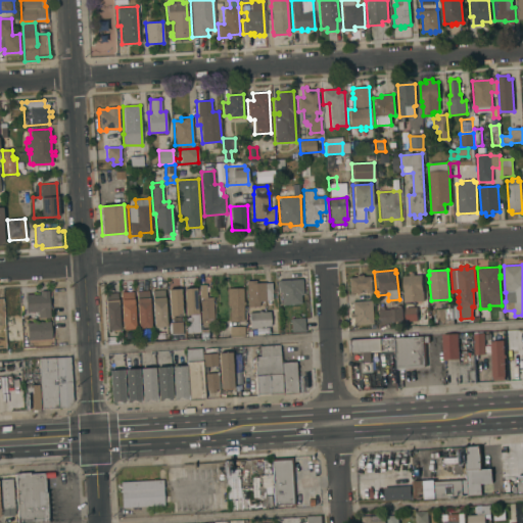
[(424,292),(425,301),(406,302),(403,276),(410,276),(410,273),(414,273),(414,276),(422,275),(423,292),(424,292)]
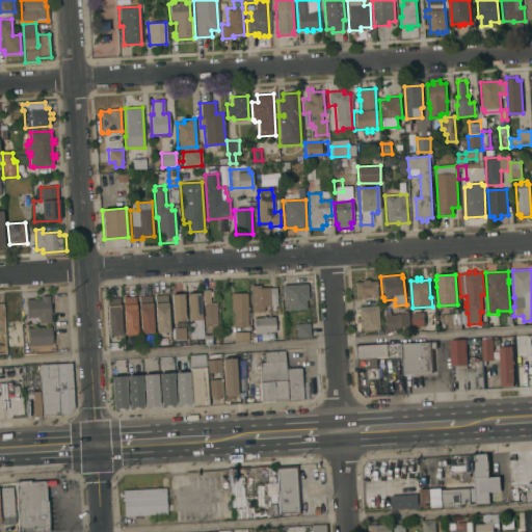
[(371,298),(371,295),(367,295),(367,298),(355,299),(354,283),(362,282),(362,280),(368,280),(369,282),(376,282),(377,297),(371,298)]
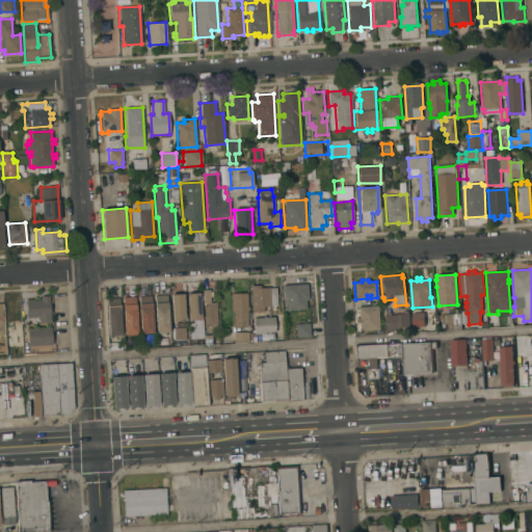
[(285,295),(283,295),(283,286),(309,284),(310,309),(286,310),(285,295)]
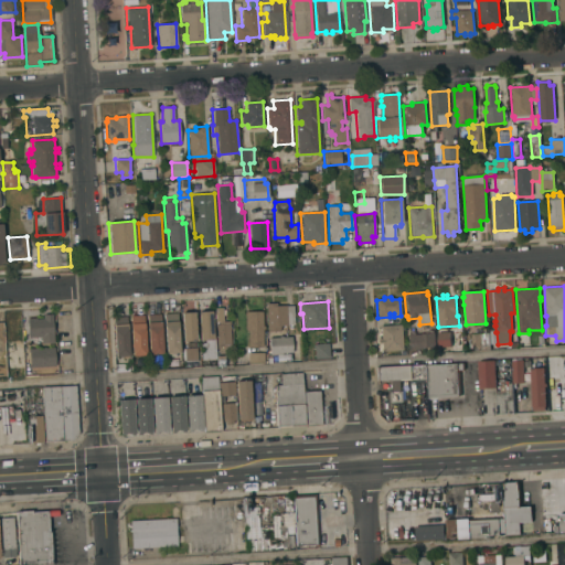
[(287,324),(287,326),(279,326),(279,331),(267,331),(266,304),(276,304),(276,306),(294,305),(295,324),(287,324)]
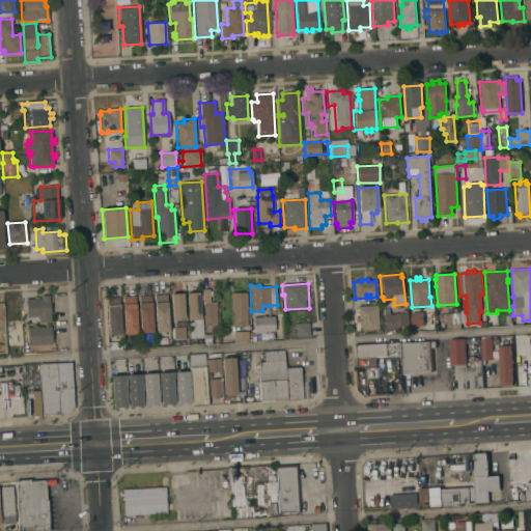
[(215,302),(217,329),(204,330),(201,289),(208,289),(210,302),(215,302)]
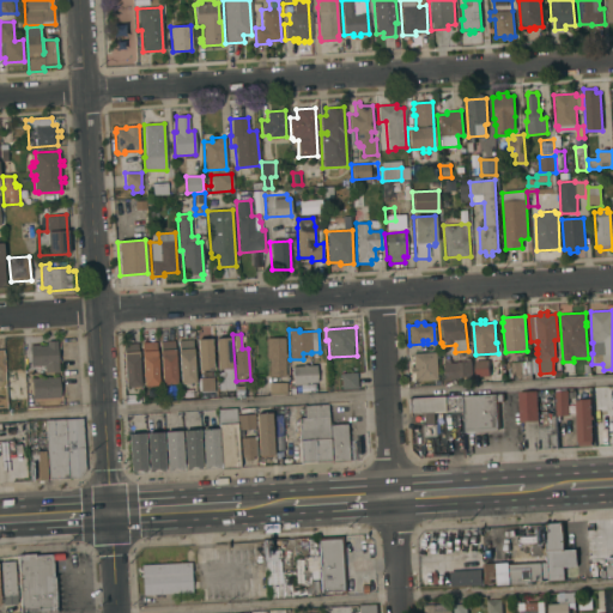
[(216,384),(216,376),(223,375),(223,369),(217,370),(214,339),(230,338),(231,369),(232,390),(219,390),(218,384),(216,384)]
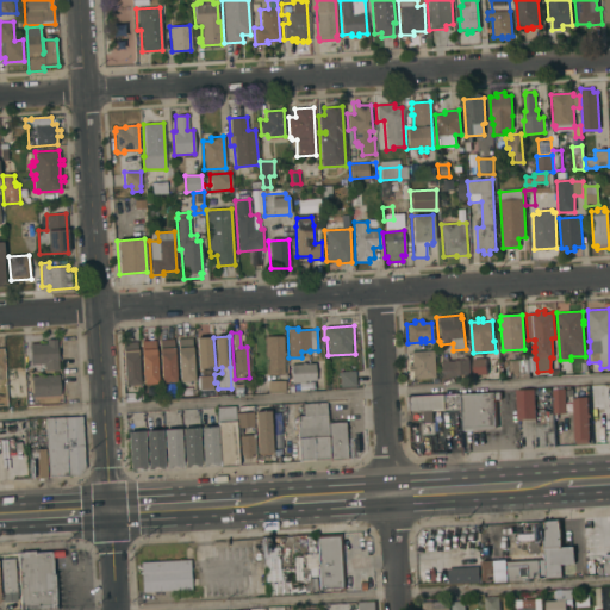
[(268,337),(282,336),(282,353),(285,353),(285,356),(282,356),(284,374),(271,375),(267,375),(267,355),(265,355),(265,337),(268,337)]
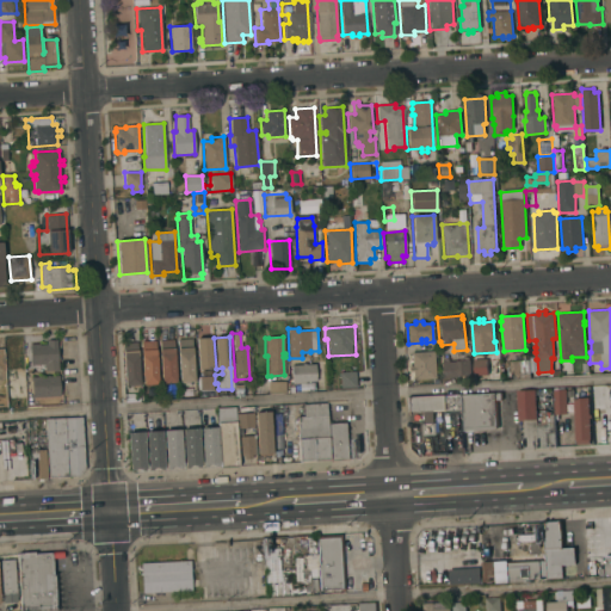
[(180,394),(177,339),(191,338),(196,393),(180,394)]
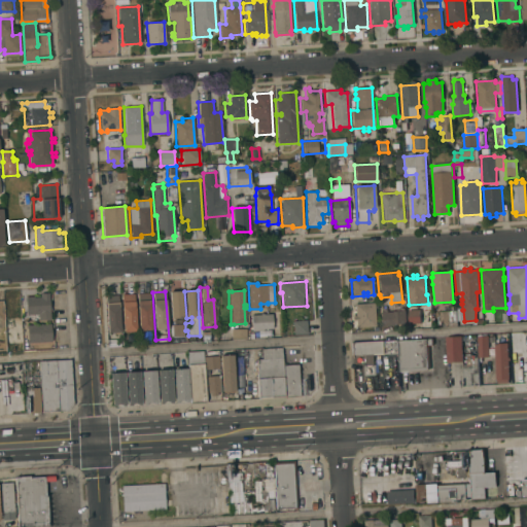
[(183,318),(170,319),(169,291),(181,291),(183,318)]
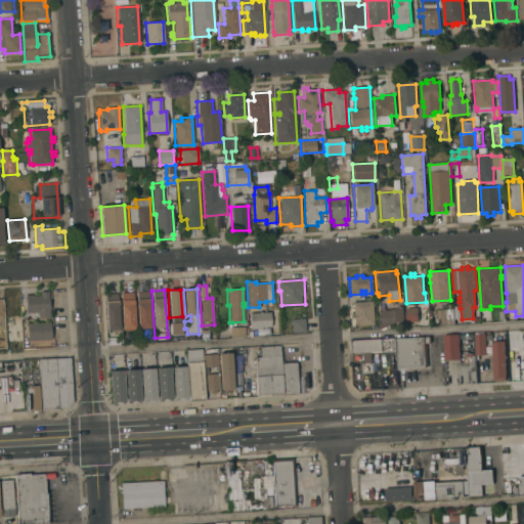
[(136,292),(149,291),(151,328),(138,329),(136,292)]
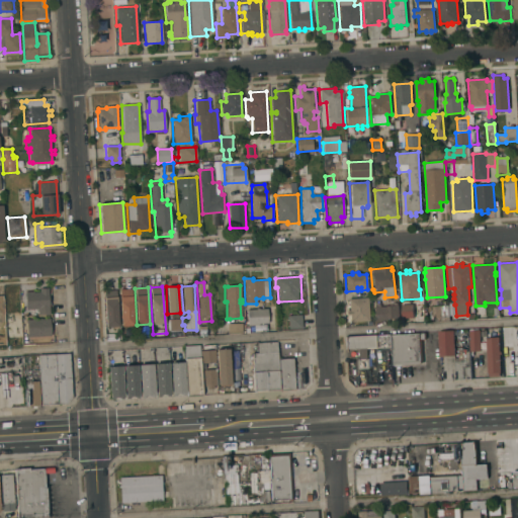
[(25,310),(24,291),(33,291),(33,292),(39,292),(39,288),(48,288),(49,309),(25,310)]
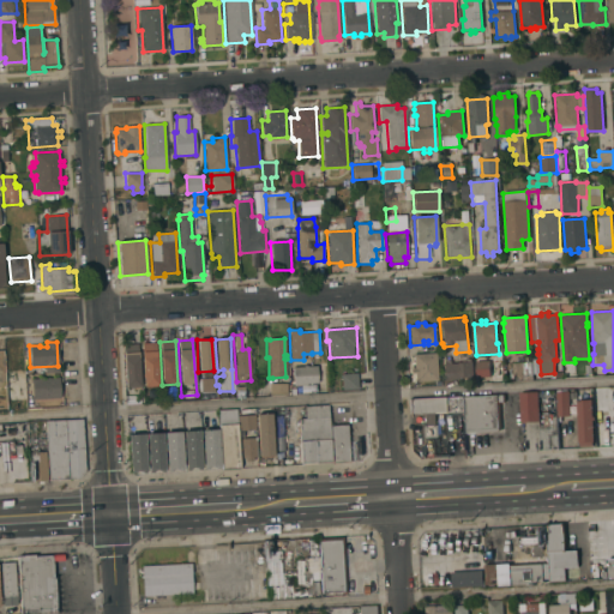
[(142,343),(156,342),(158,385),(144,386),(142,343)]
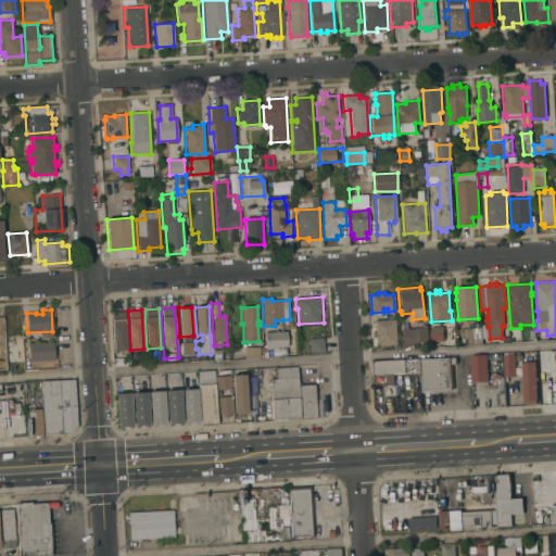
[(111,312),(125,312),(127,351),(113,351),(111,312)]
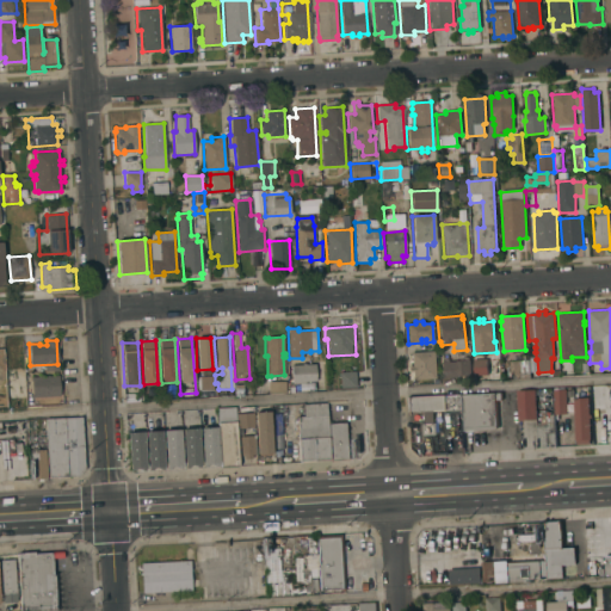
[(436,378),(412,380),(412,371),(408,371),(408,366),(412,366),(411,353),(433,351),(436,378)]
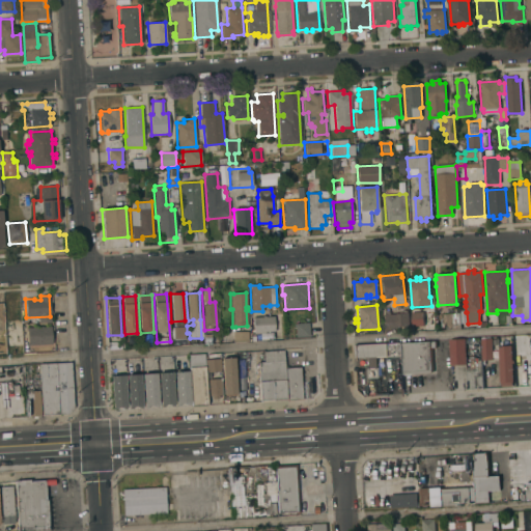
[(423,326),(412,326),(412,312),(423,312),(423,326)]
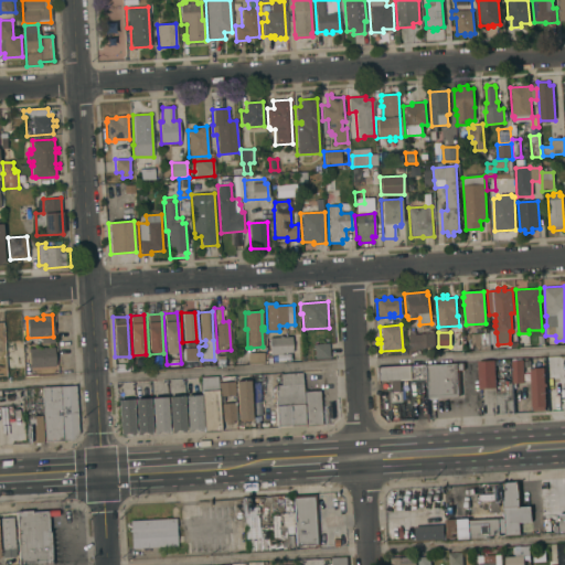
[(436,348),(408,349),(407,336),(435,333),(436,348)]
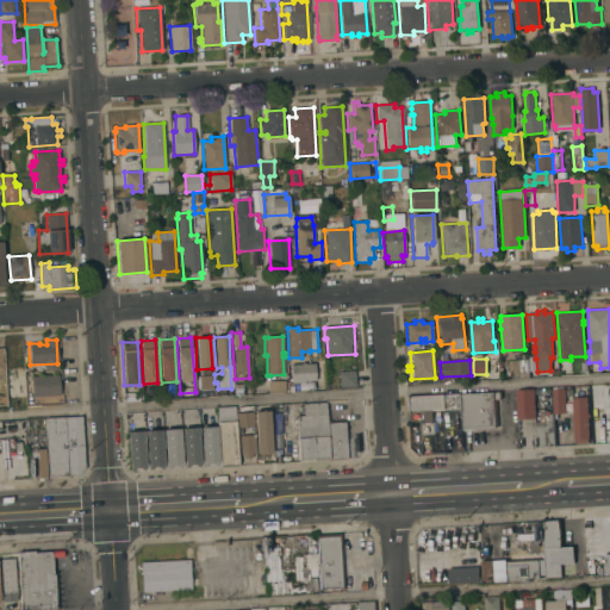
[(528,377),(520,378),(520,375),(509,375),(509,360),(528,360),(528,377)]
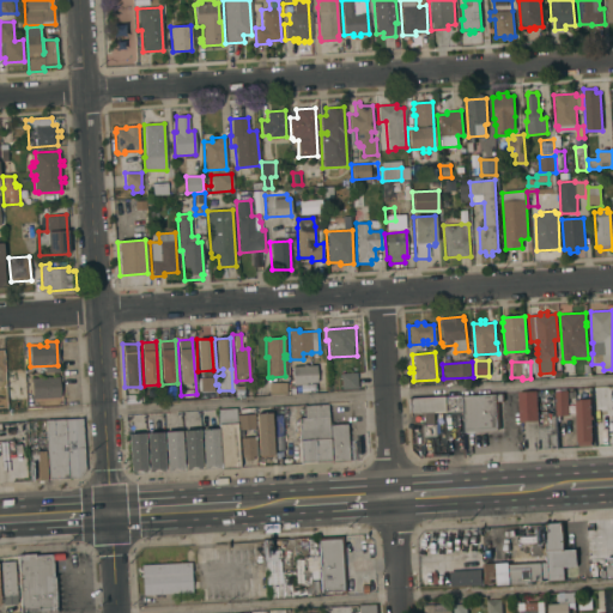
[(291,366),(302,366),(302,364),(305,364),(305,365),(315,365),(316,382),(305,383),(305,384),(292,386),(291,366)]
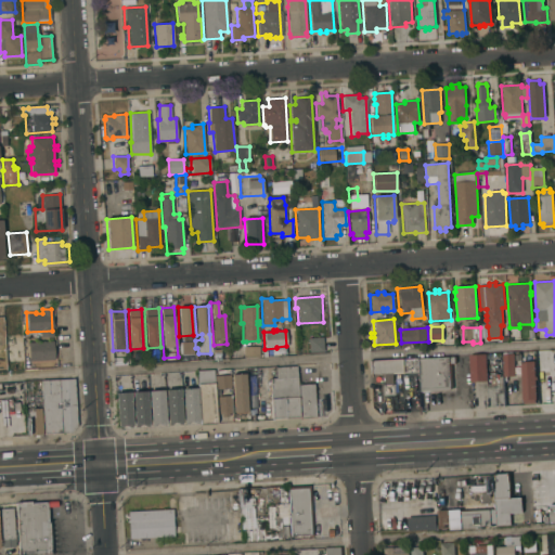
[(309,352),(308,338),(322,337),(323,352),(309,352)]
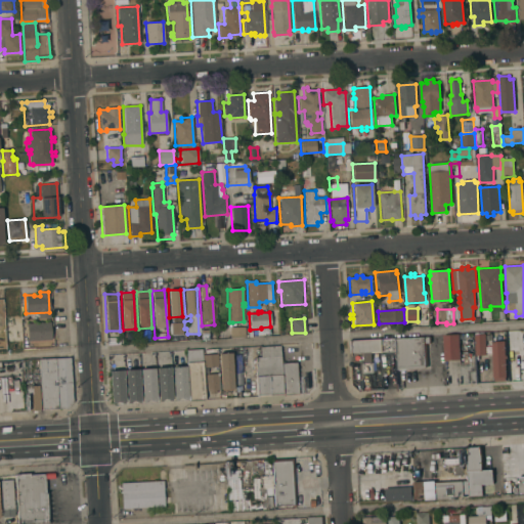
[(51,340),(28,341),(27,323),(50,322),(51,340)]
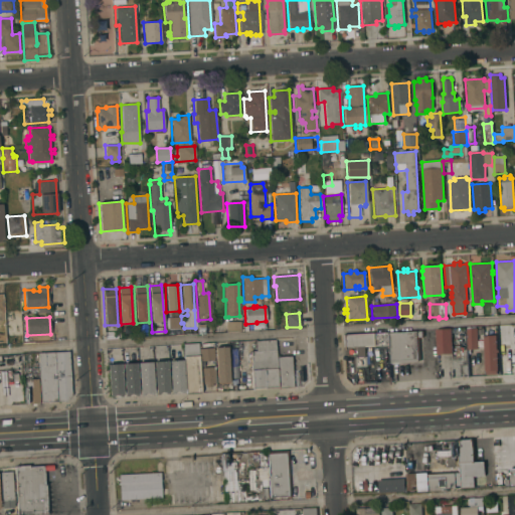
[(169,329),(168,318),(178,317),(179,328),(169,329)]
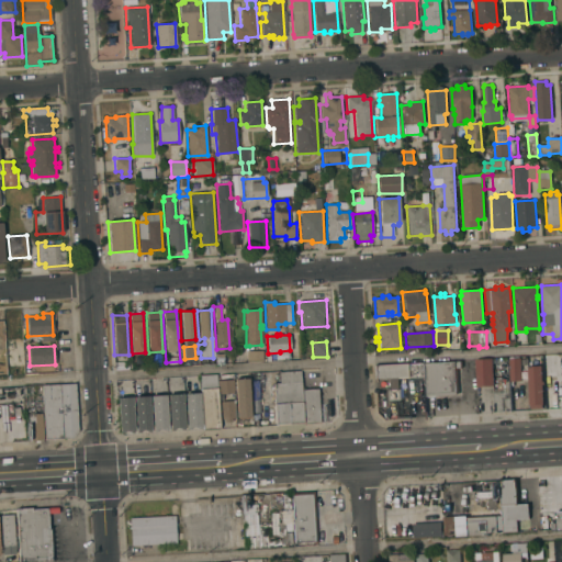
[(250,361),(246,361),(246,350),(249,350),(261,350),(262,361),(250,361)]
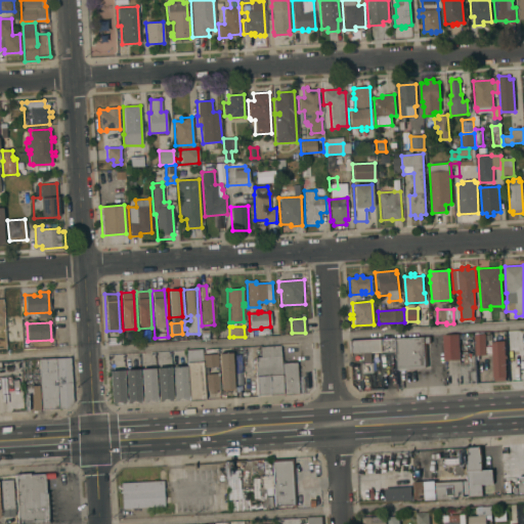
[(485,334),(486,355),(477,355),(475,335),(485,334)]
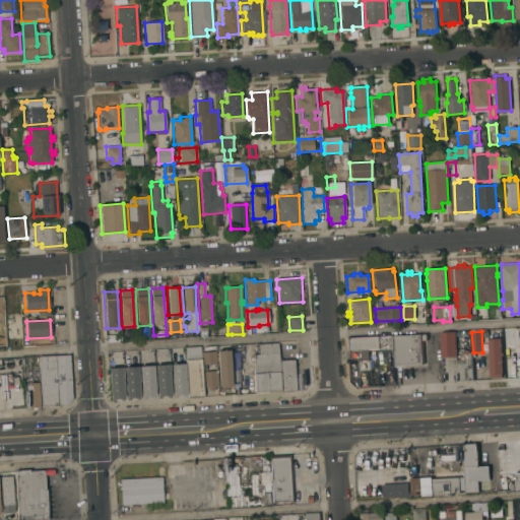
[(442,359),(441,333),(455,332),(457,358),(442,359)]
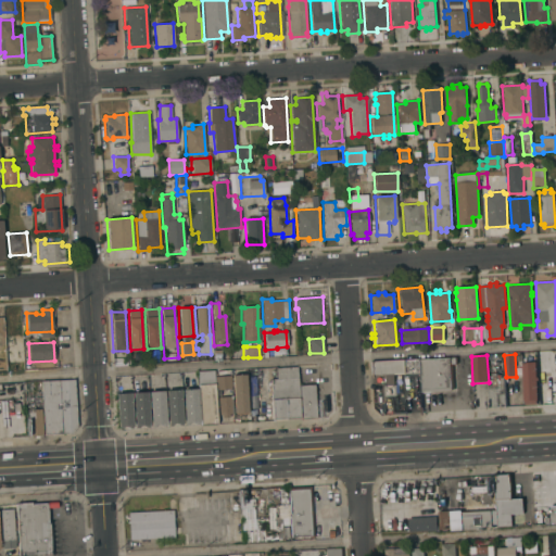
[(456,358),(456,364),(451,364),(452,391),(424,392),(421,359),(456,358)]
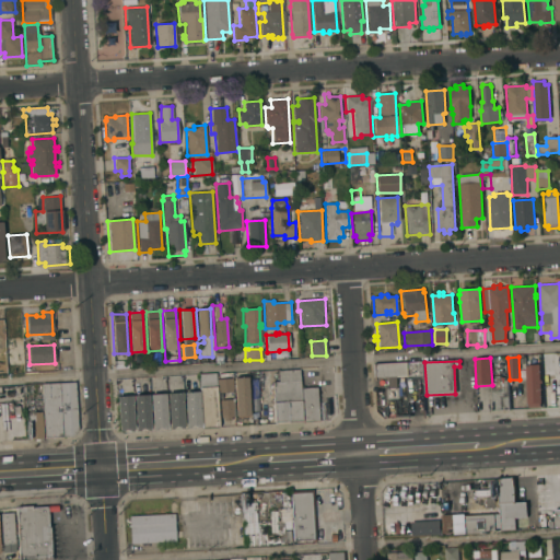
[(423,376),(406,377),(406,375),(394,376),(395,387),(397,387),(398,398),(385,399),(385,388),(386,388),(386,376),(374,377),(374,365),(422,362),(423,376)]
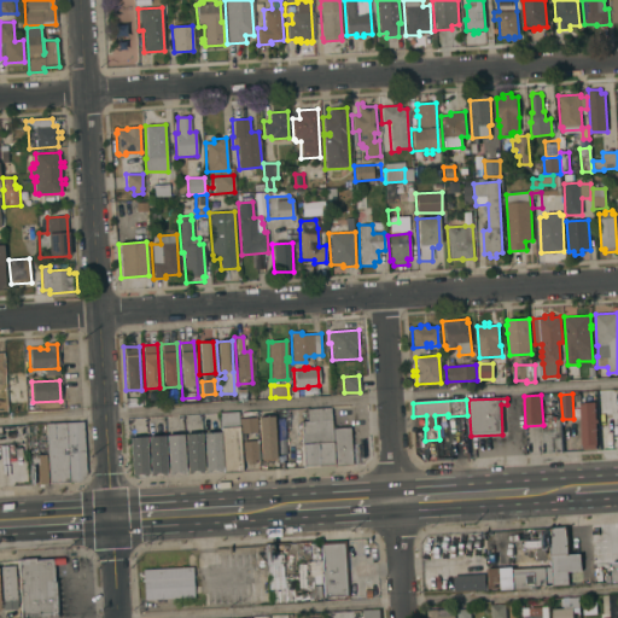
[(596,403),(598,443),(596,444),(596,449),(583,449),(583,445),(582,445),(581,403),(596,403)]
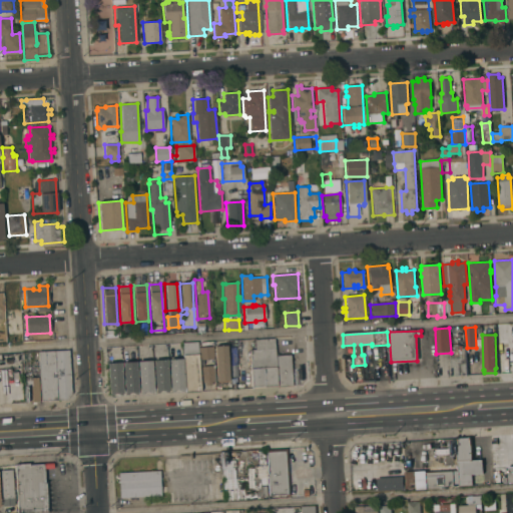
[(278,386),(251,388),(249,350),(254,350),(253,340),(275,339),(276,356),(278,386)]
